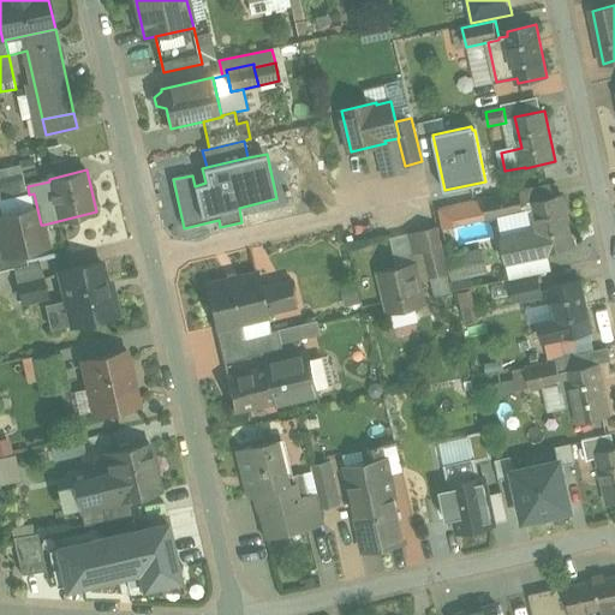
[(24,172),(0,178),(0,193),(5,216),(37,209),(34,193),(29,195),(28,186),(24,172)]
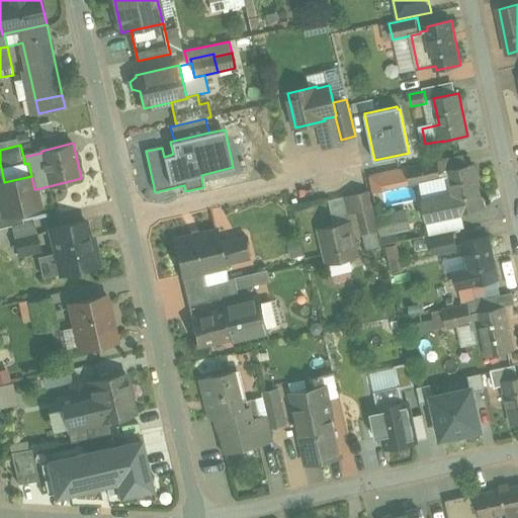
[(462,156),(442,160),(442,161),(439,162),(441,171),(449,170),(464,166),(462,156)]
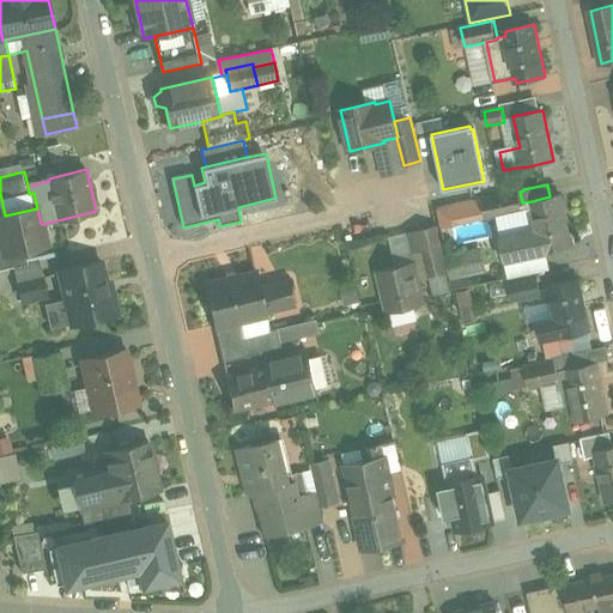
[(520,192),(483,200),(487,218),(523,210),(522,202),(520,192)]
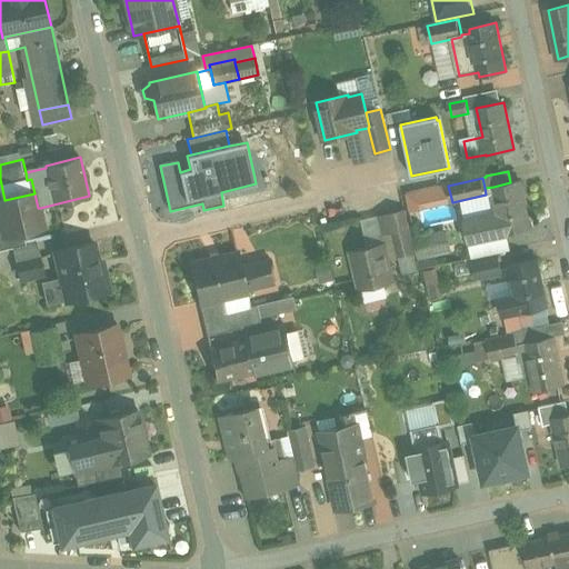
[(499,213),(466,221),(470,241),(531,228),(520,180),(510,182),(493,187),(499,213)]
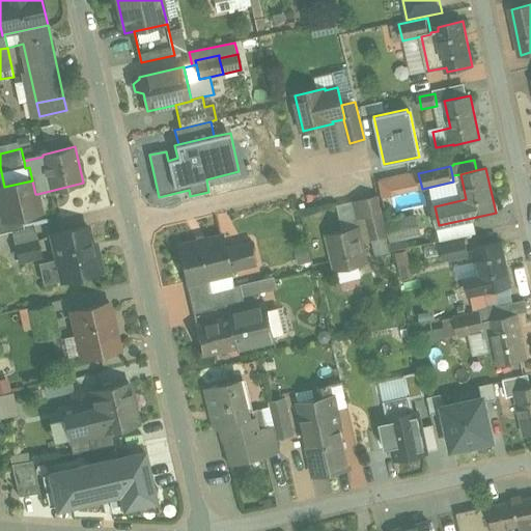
[(4,187),(0,187),(0,198),(4,219),(5,221),(23,217),(42,213),(37,194),(35,194),(32,180),(4,187)]
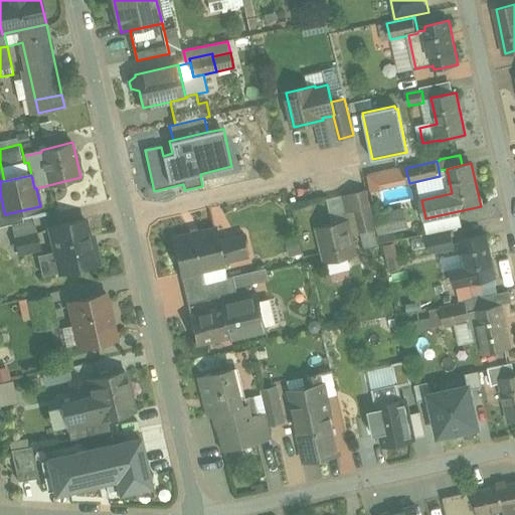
[(366,190),(344,195),(348,212),(356,210),(370,207),(366,190)]
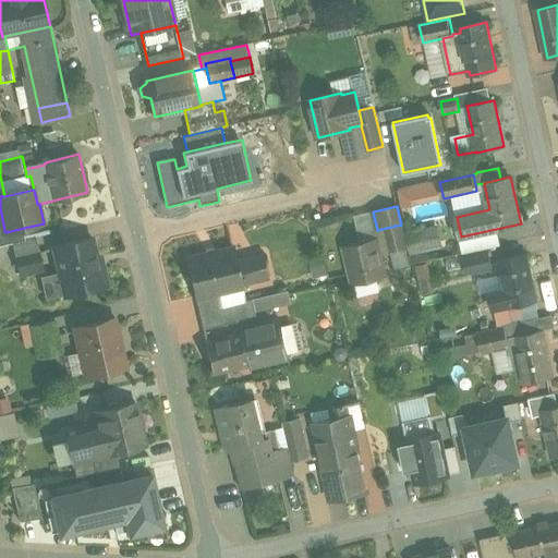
[(401,225),(386,228),(391,253),(407,249),(401,225)]
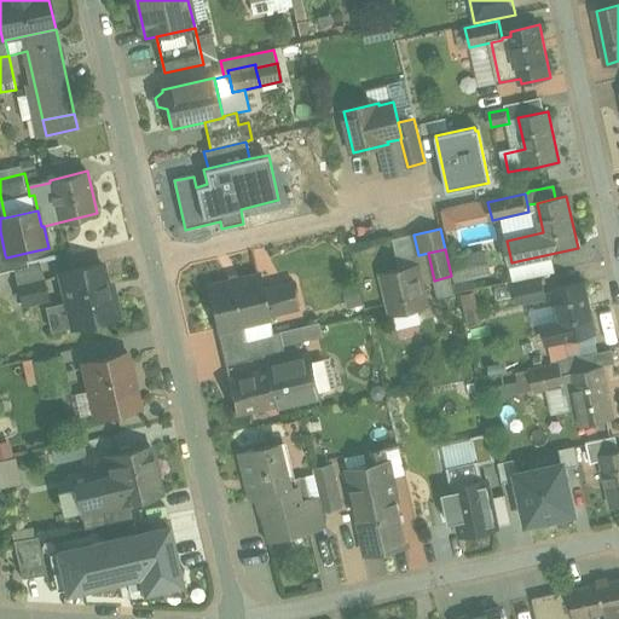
[(5,255),(0,256),(0,273),(16,270),(29,267),(27,253),(6,258),(5,255)]
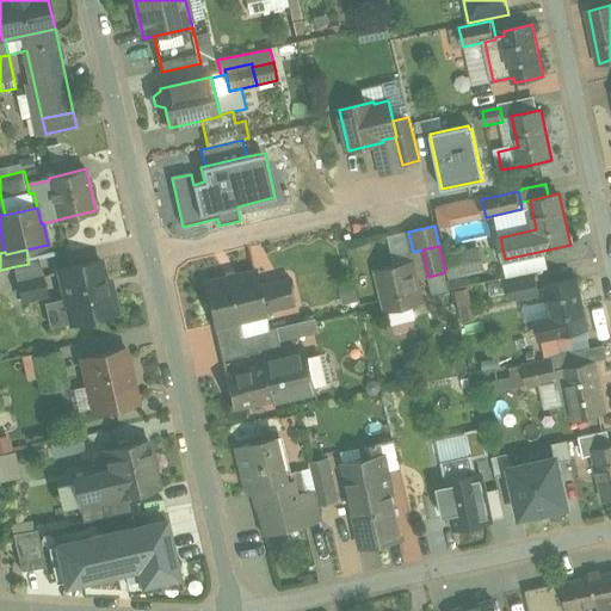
[(470,252),(448,257),(451,276),(474,271),(470,252)]
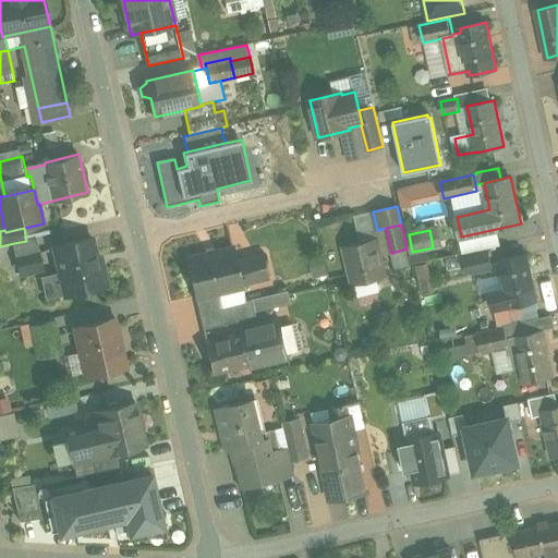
[(26,241),(14,243),(17,256),(40,251),(37,238),(26,241)]
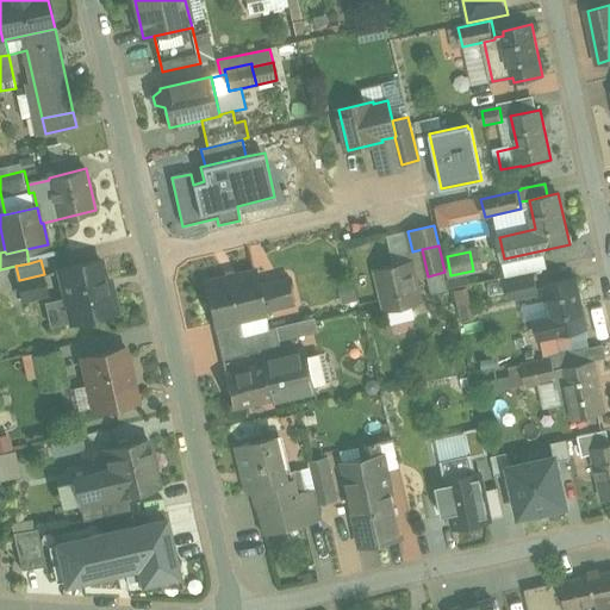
[(103,260),(60,271),(72,322),(119,311),(113,290),(110,290),(103,260)]
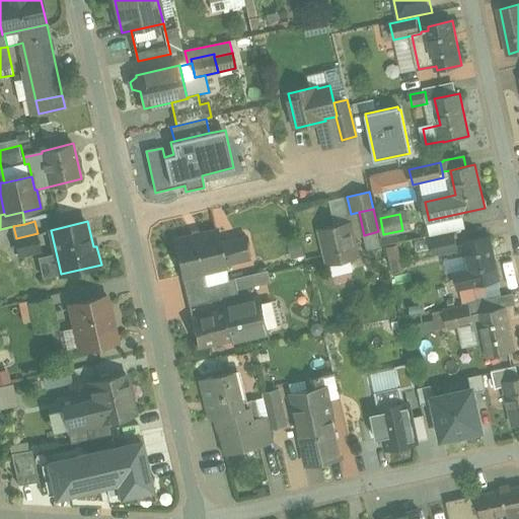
[(351,222),(320,230),(328,265),(360,257),(351,222)]
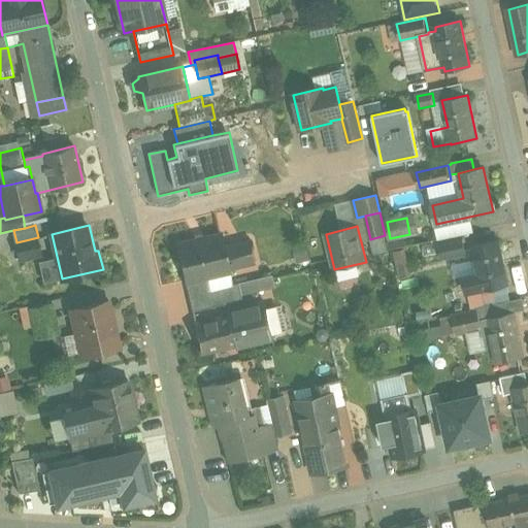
[(222,234),(177,243),(186,279),(207,275),(230,270),(229,267),(224,245),(222,234)]
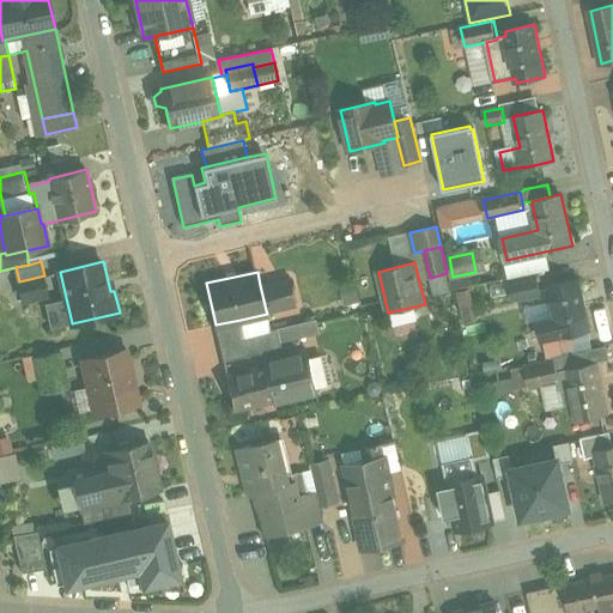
[(447,273),(430,278),(435,298),(451,293),(447,273)]
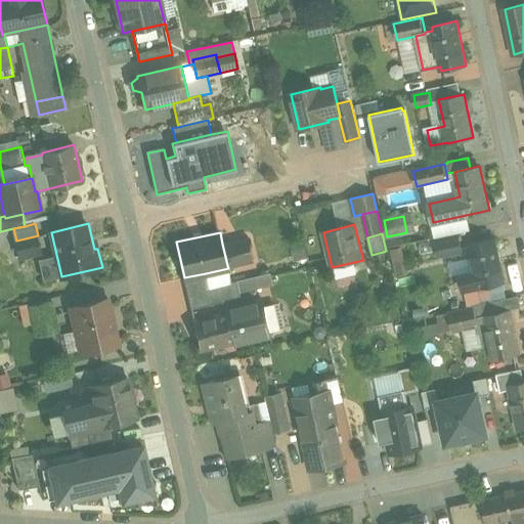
[(459,236),(436,242),(439,257),(463,251),(459,236)]
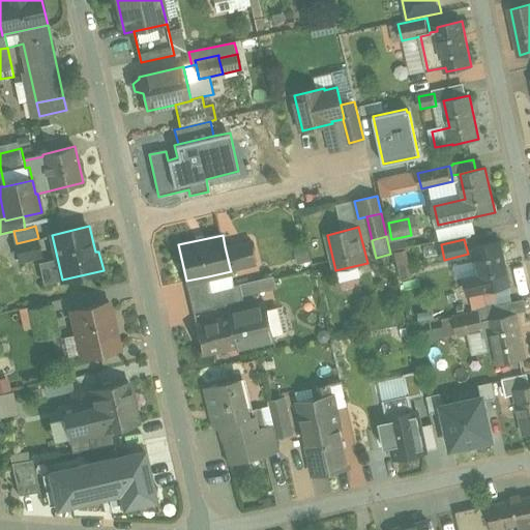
[(253,240),(225,246),(230,268),(258,262),(253,240)]
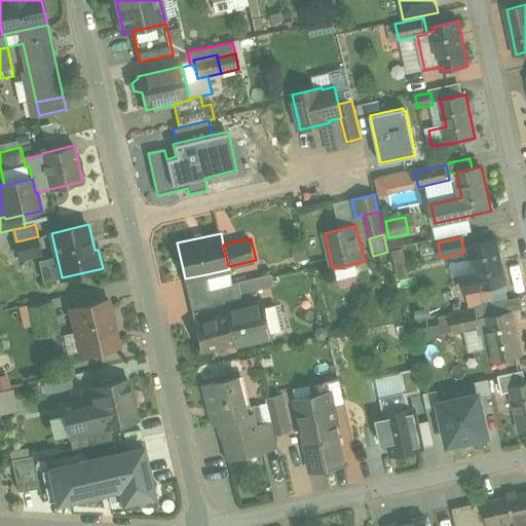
[(496,238),(472,245),(478,272),(462,275),(465,292),(481,289),(504,284),(506,283),(496,238)]
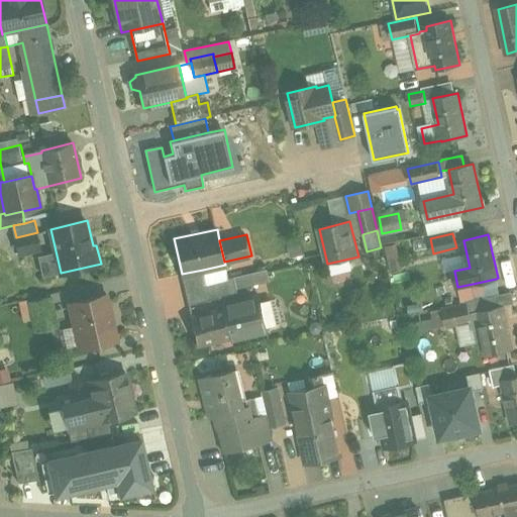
[(399,268),(389,245),(383,248),(394,271),(399,268)]
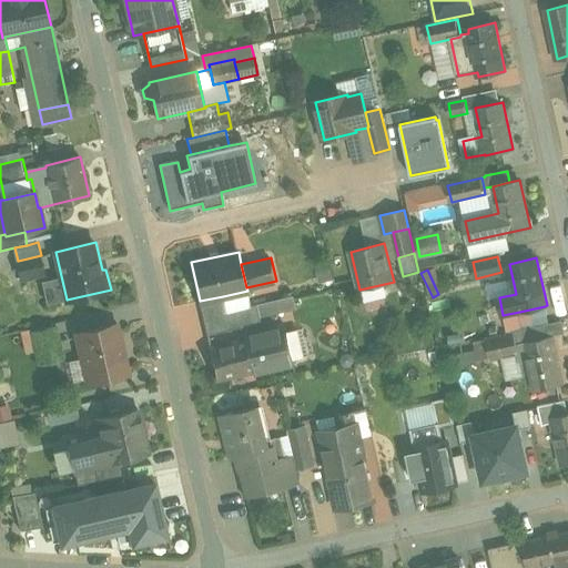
[(223,296),(200,301),(203,317),(226,312),(223,296)]
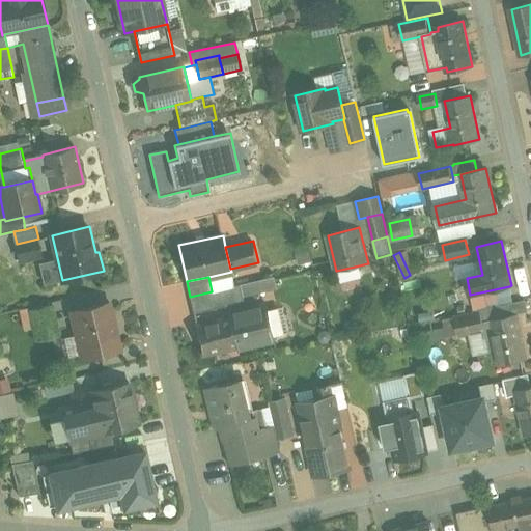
[(212,291),(190,297),(194,313),(246,302),(243,284),(212,291)]
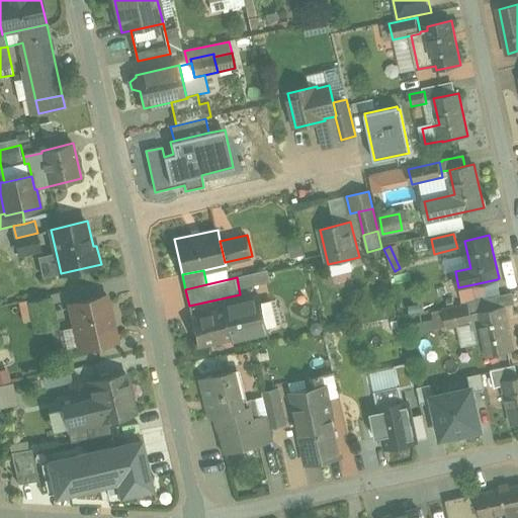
[(497,279),(473,284),(478,300),(501,295),(497,279)]
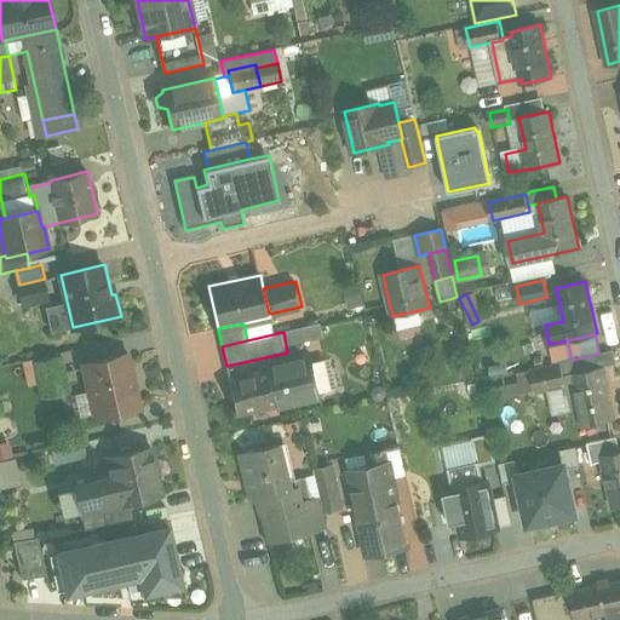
[(572,360),(561,361),(562,365),(564,375),(604,367),(616,365),(613,350),(600,354),(572,360)]
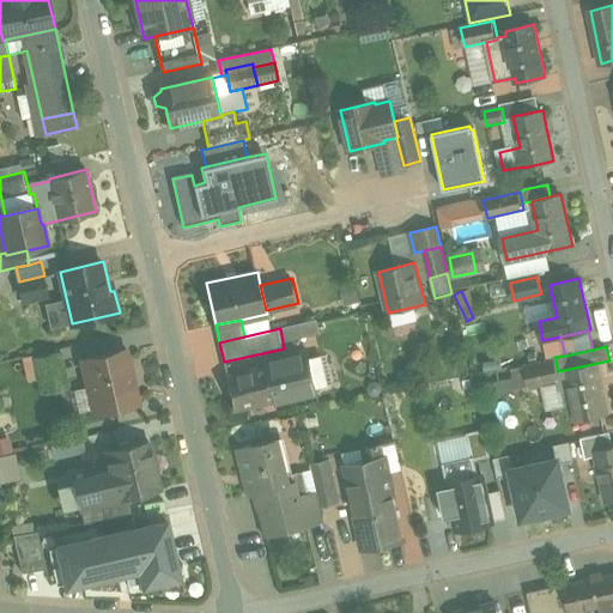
[(128,350),(83,360),(96,414),(140,404),(140,401),(138,401),(129,372),(133,371),(128,350)]
